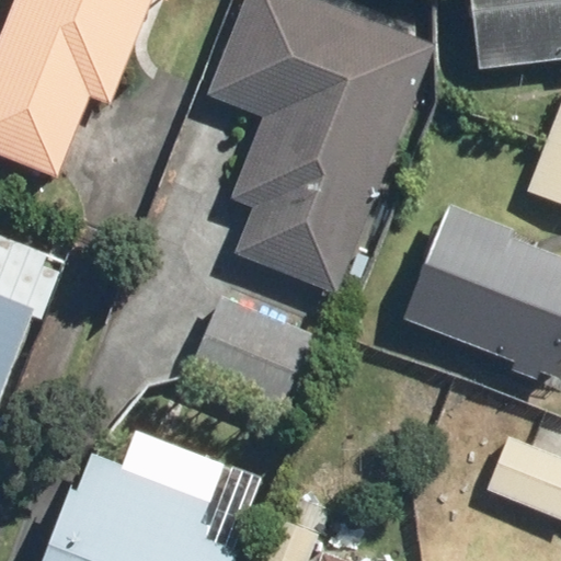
[(14,0),(0,36),(0,155),(57,178),(90,96),(109,104),(151,0),(167,0),(171,2),(171,0),(14,0)]
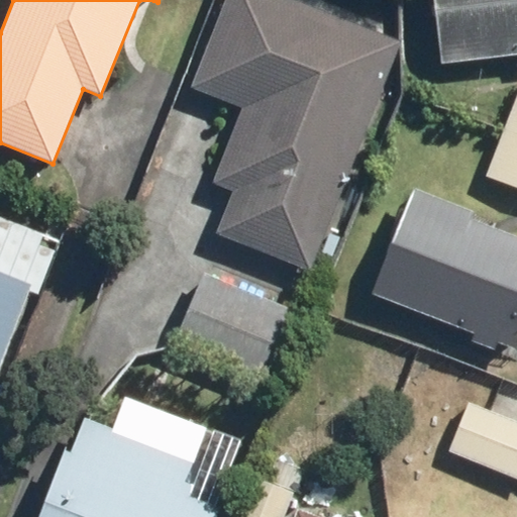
[(236,176),(215,232),(314,269),(402,34),(309,0),(229,0),(204,69),(254,87),(222,171),(236,176)]
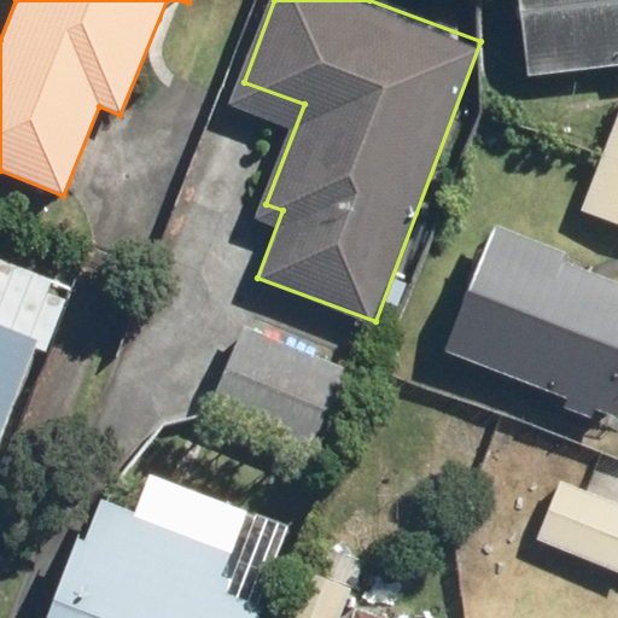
[(617,65),(617,0),(516,0),(525,77),(617,65)]
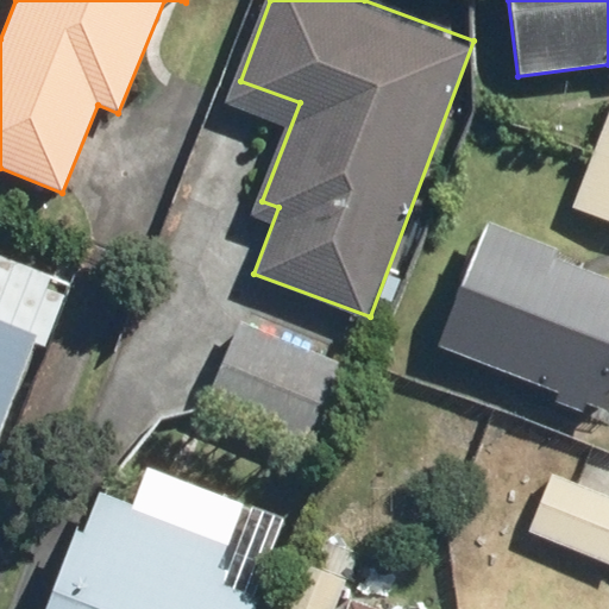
[(608,223),(608,104),(569,207),(608,223)]
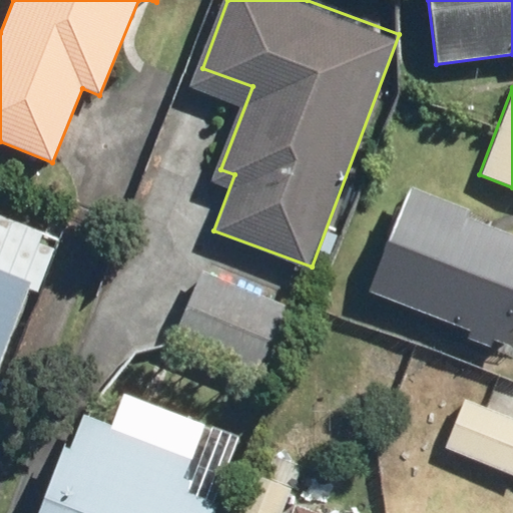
[(512,333),(512,238),(463,219),(466,211),(408,188),(366,293),(507,349),(512,333)]
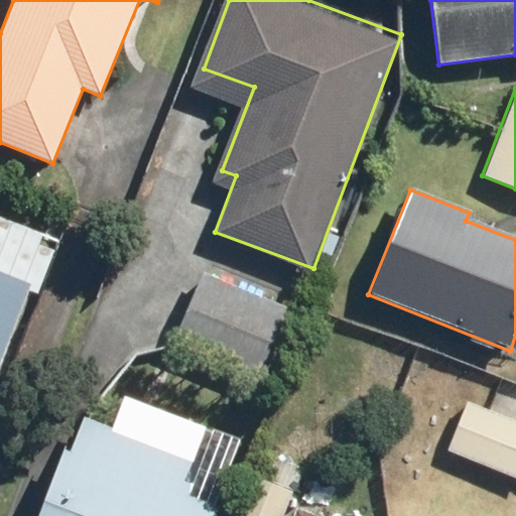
[(265,385),(296,312),(206,273),(174,346),(265,385)]
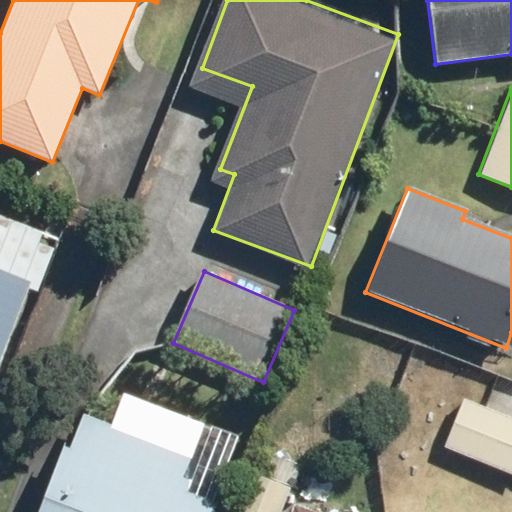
[(0,365),(32,286),(0,273),(0,365)]
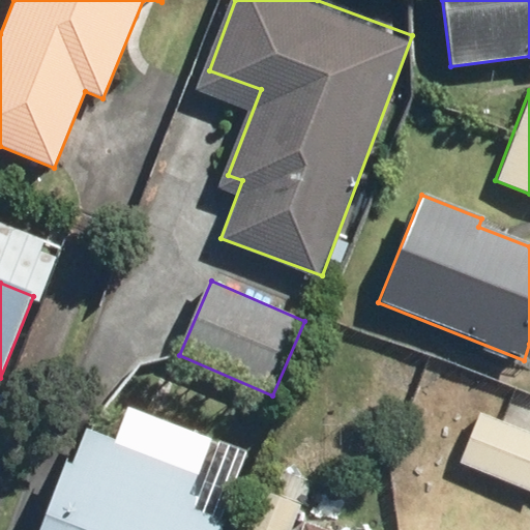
[(529,492),(529,431),(478,411),(458,465),(529,492)]
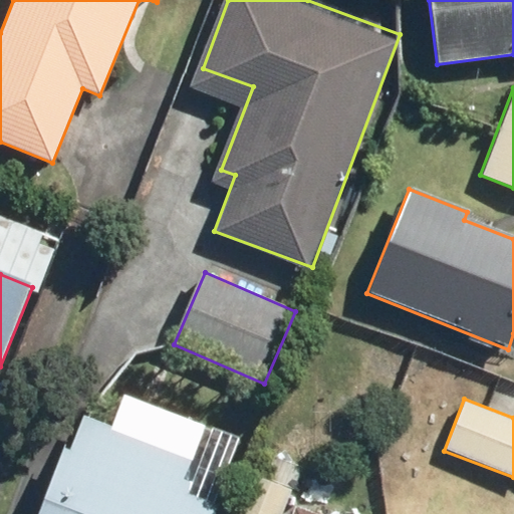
[(191,499),(204,465),(89,422),(76,455),(70,453),(47,513),(222,513),(223,511),(191,499)]
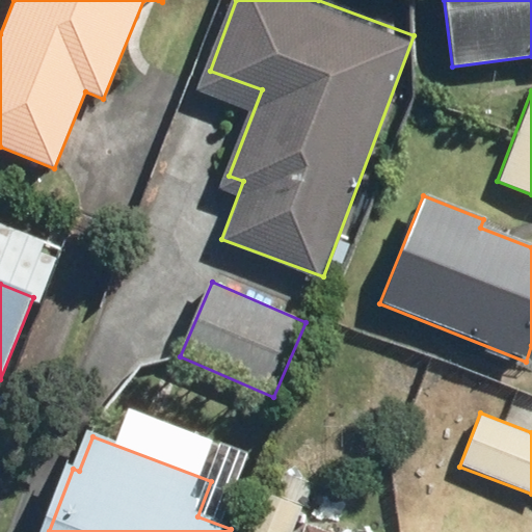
[(291,531),(302,505),(257,487),(238,531),(291,531)]
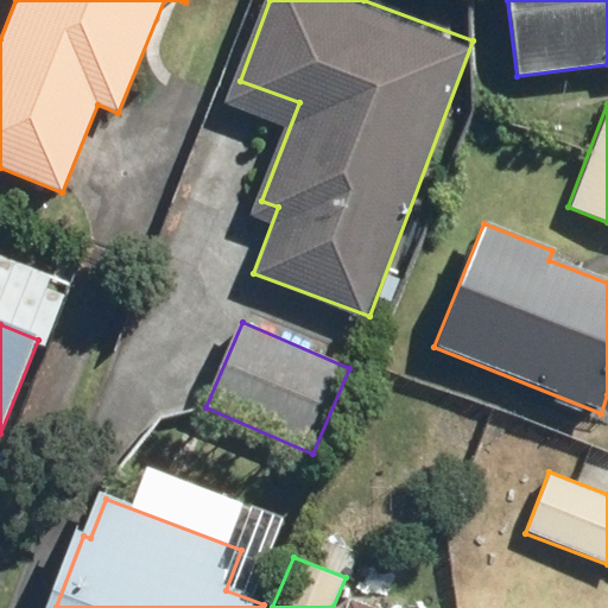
All buildings are outlined.
